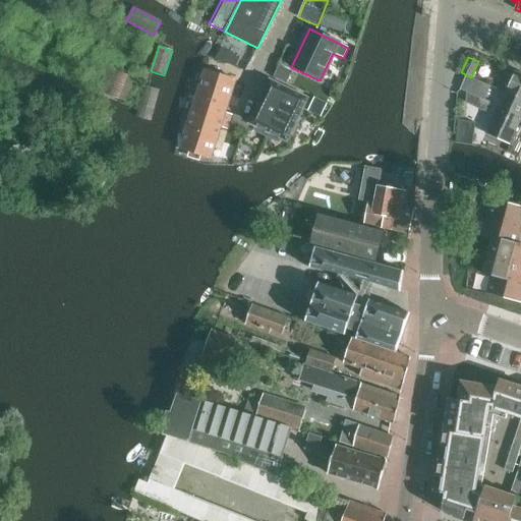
[(280,65),(278,68),(274,76),(283,81),(288,70),(280,65)]
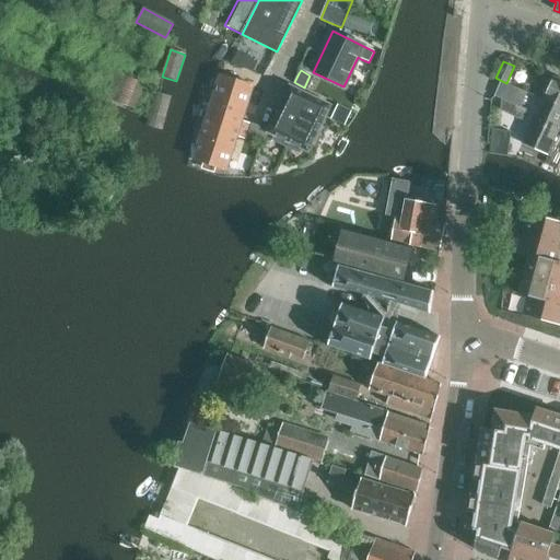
[(115,79),(109,93),(107,100),(137,111),(147,85),(116,73),(115,79)]
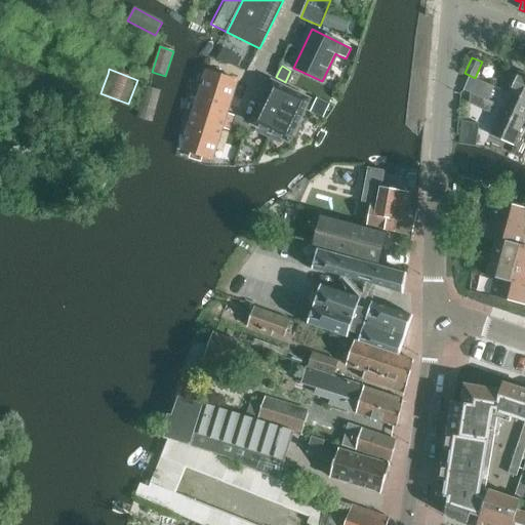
[(182,150),(211,160),(221,128),(227,113),(237,81),(207,71),(182,150)]
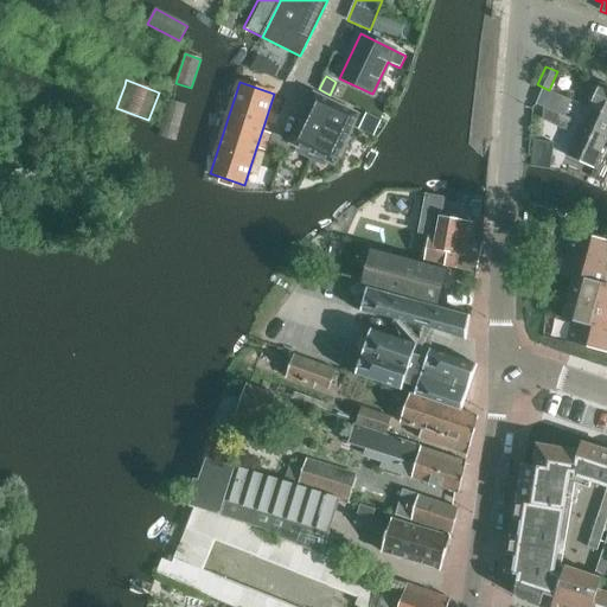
[(110,98),(119,101),(125,85),(116,83),(110,98)]
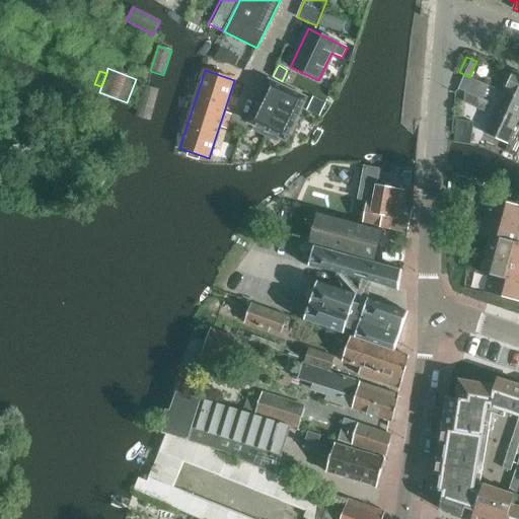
[(518,75),(512,72),(503,92),(518,99),(518,75)]
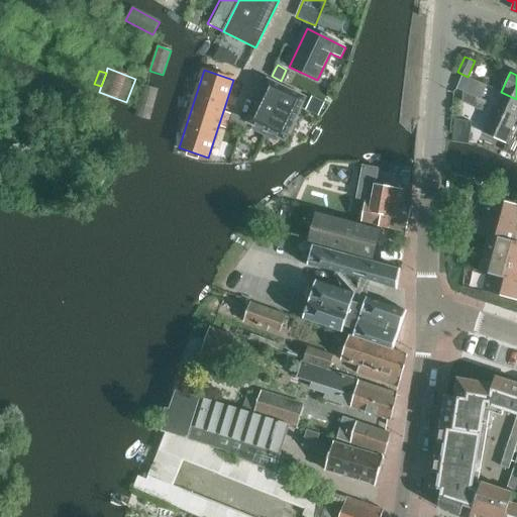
[(263,135),(265,135),(286,89),(268,81),(248,122),(254,125),(252,129),(264,134),(263,135)]
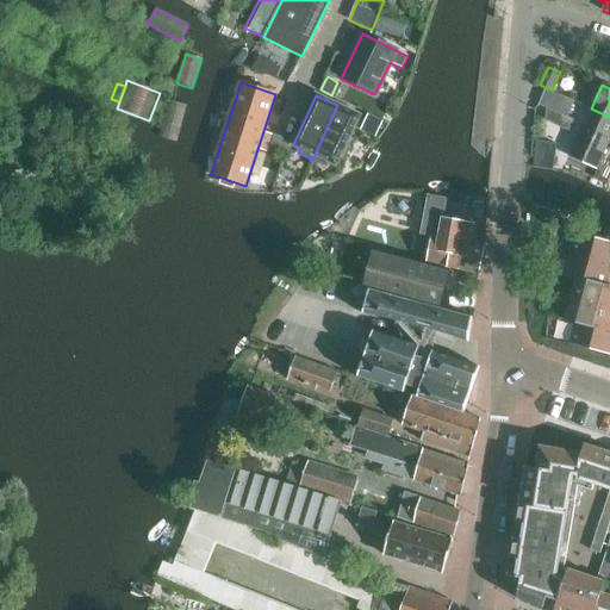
[(160,137),(175,142),(186,105),(169,101),(160,137)]
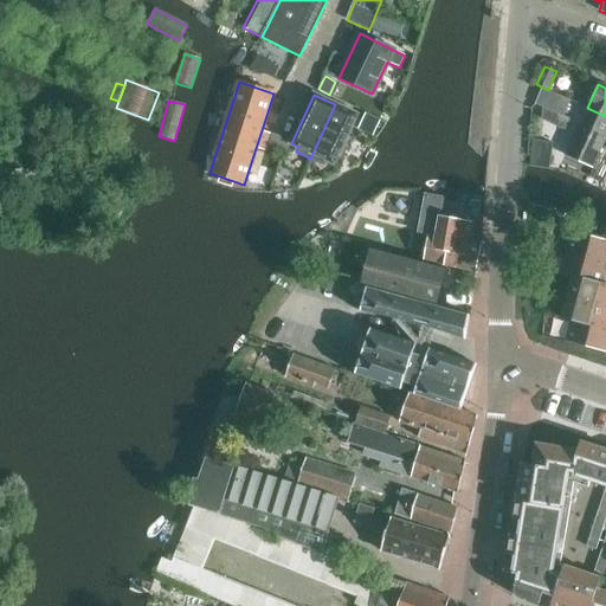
[(335,104),(310,159),(311,160),(311,159),(323,165),(326,161),(334,165),(356,115),(335,104)]
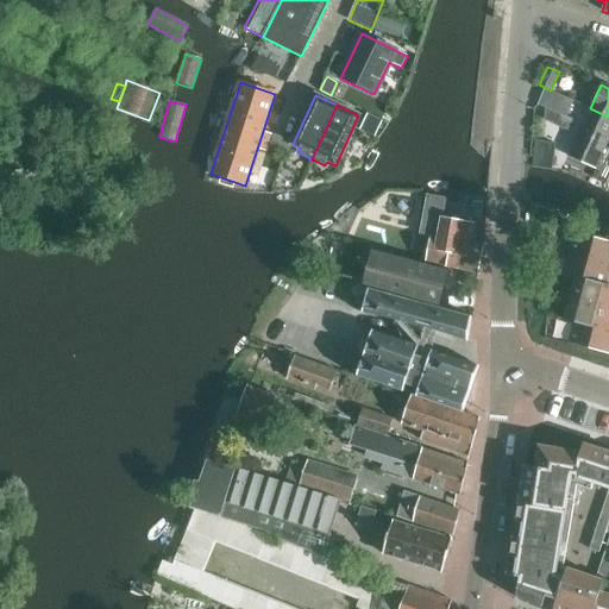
[(546,107),(545,119),(556,124),(559,113),(546,107)]
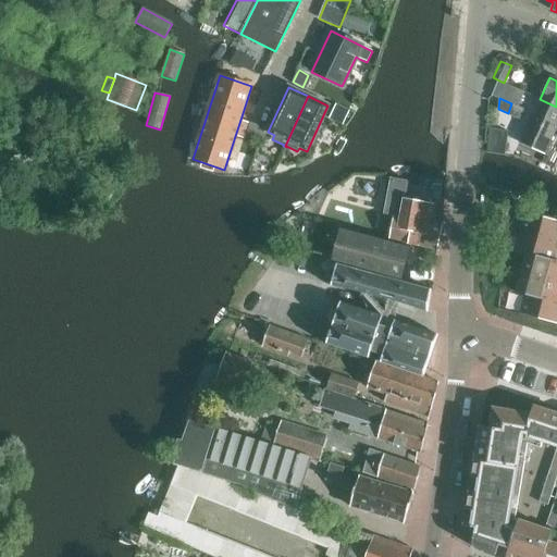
[(556,107),(540,99),(530,121),(555,132),(556,130),(556,126),(556,107)]
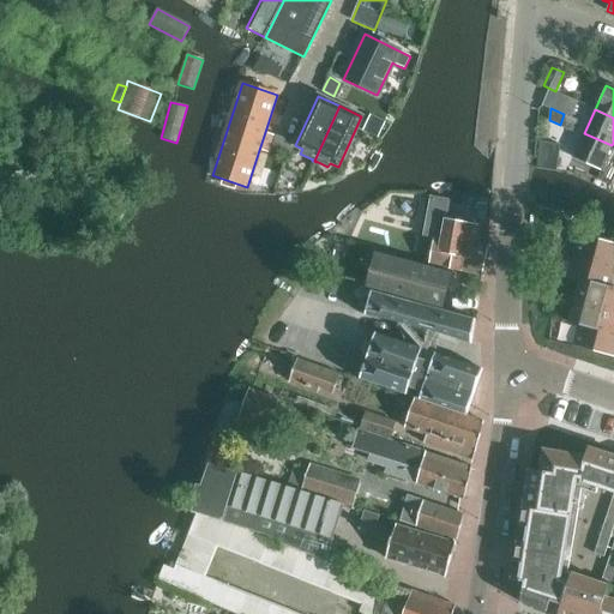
[(373,114),(368,125),(378,130),(381,131),(386,120),(373,114)]
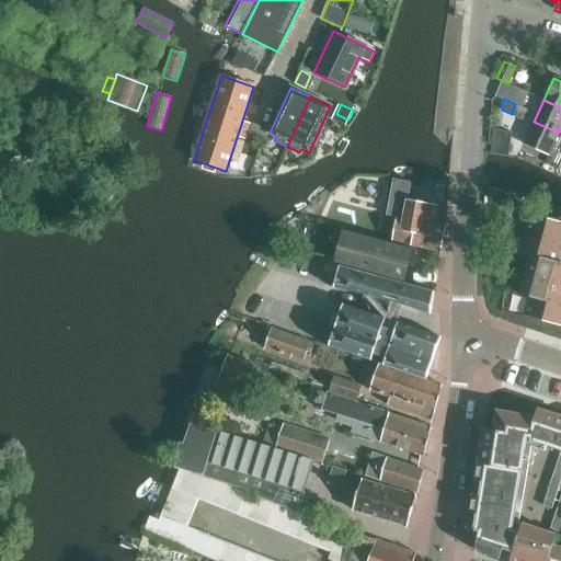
[(242,121),(237,137),(245,139),(251,124),(242,121)]
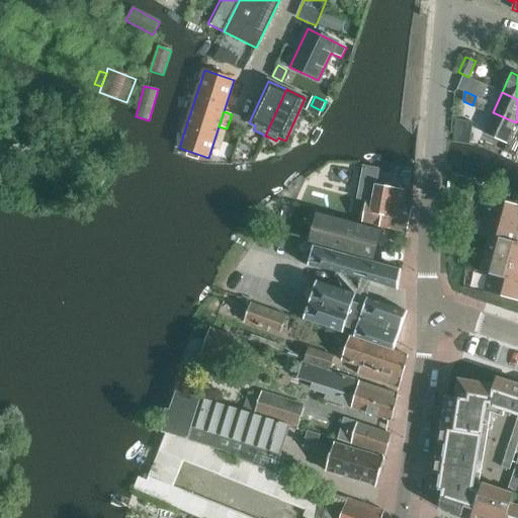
[(484,133),(507,143),(516,122),(493,112),(484,133)]
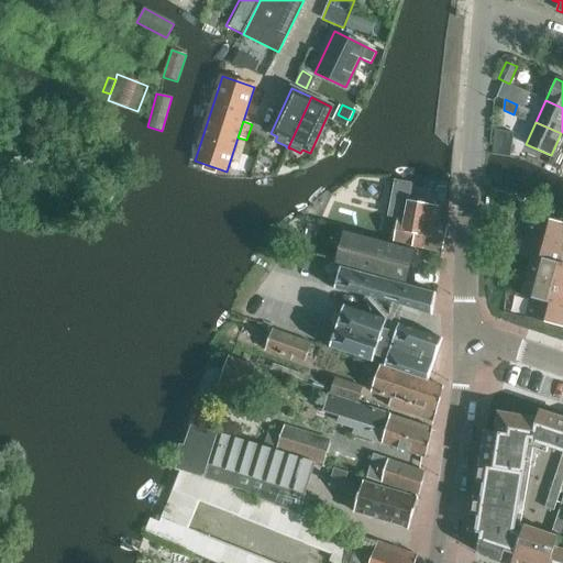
[(493,153),(493,154),(510,156),(514,133),(496,131),(493,153)]
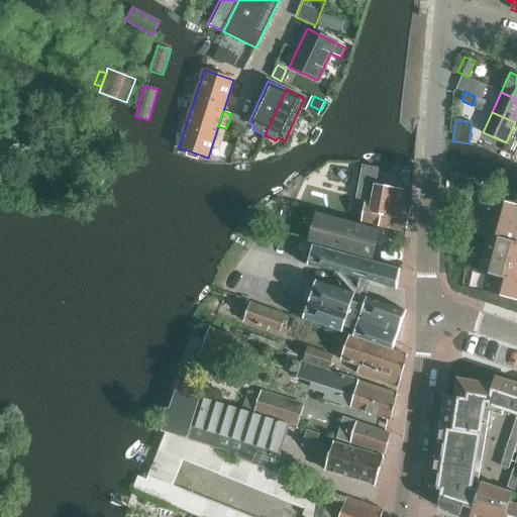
[(516,120),(515,122),(506,142),(502,150),(514,156),(516,148),(516,120)]
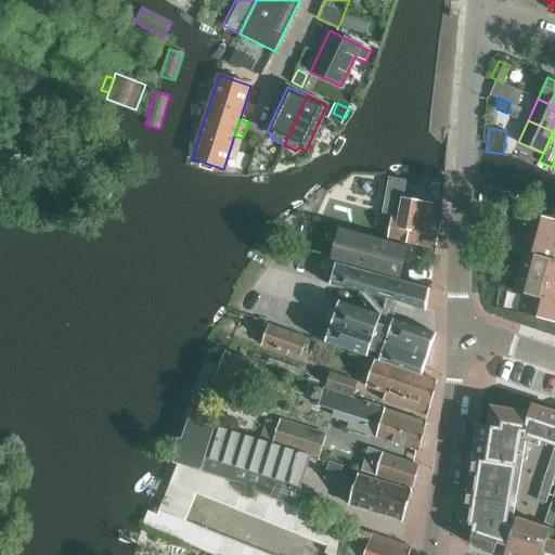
[(431,180),(431,191),(439,191),(440,180),(431,180)]
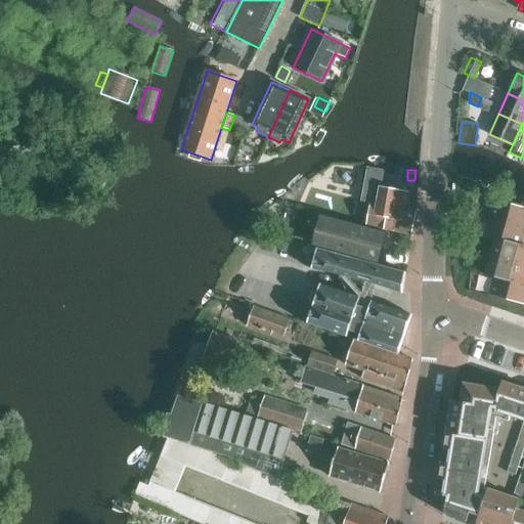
[(376,205),(370,204),(365,226),(411,235),(416,212),(404,210),(408,193),(380,187),(376,205)]
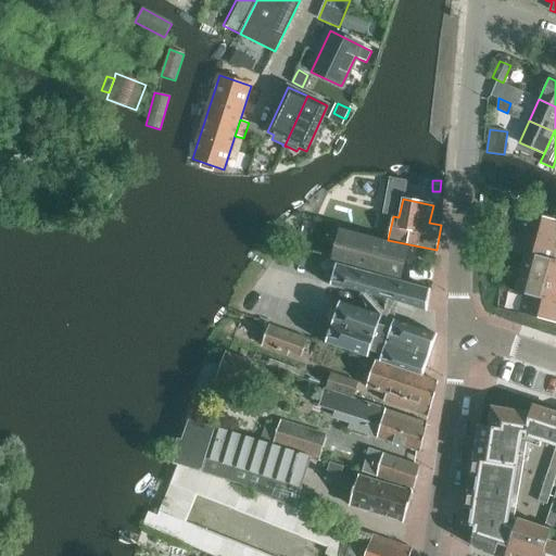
[(515,252),(525,254),(515,292),(525,294),(519,314),(555,324),(555,320),(555,261),(551,261),(555,239),(555,220),(525,213),(515,252)]
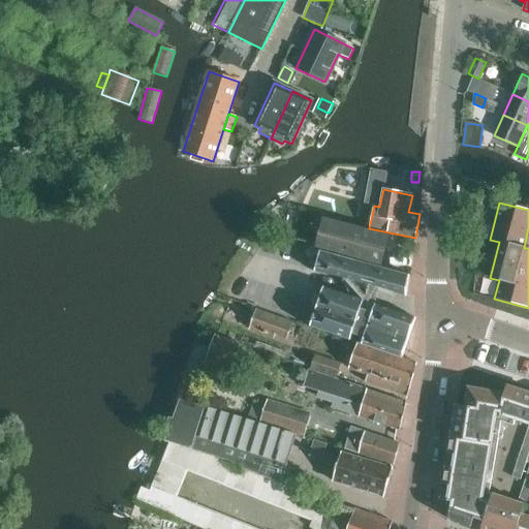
[(317,249),(378,266),(378,265),(386,237),(386,235),(325,219),(325,220),(317,248),(317,249)]
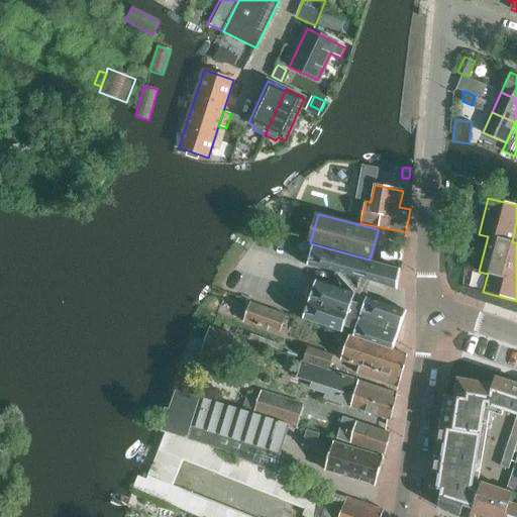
[(359,278),(397,290),(400,270),(312,245),(307,266),(359,278)]
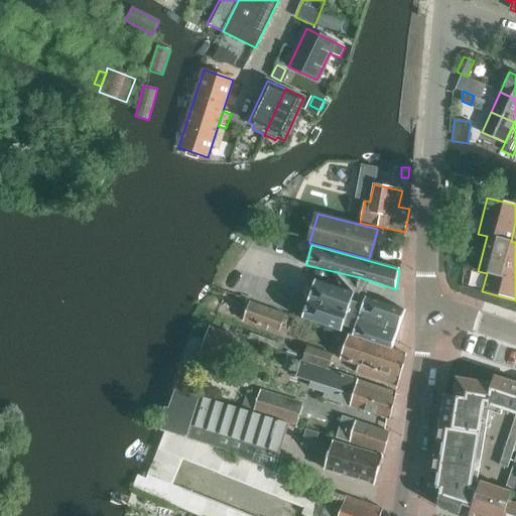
[(405,310),(314,280),(301,318),(342,333),(344,326),(355,330),(353,336),(392,350),(405,310)]
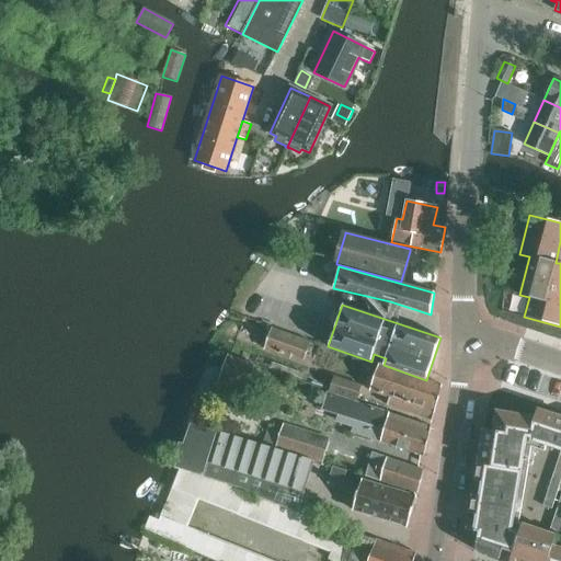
[(311,341),(272,328),(264,350),(290,359),(292,357),(293,355),(305,359),(311,341)]
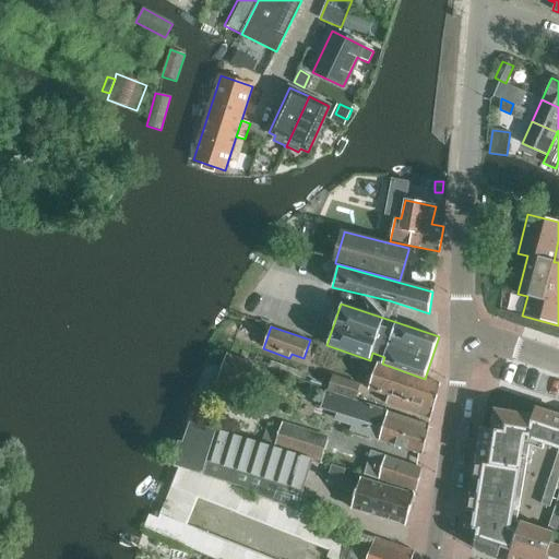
[(215,384),(242,395),(254,365),(226,354),(215,384)]
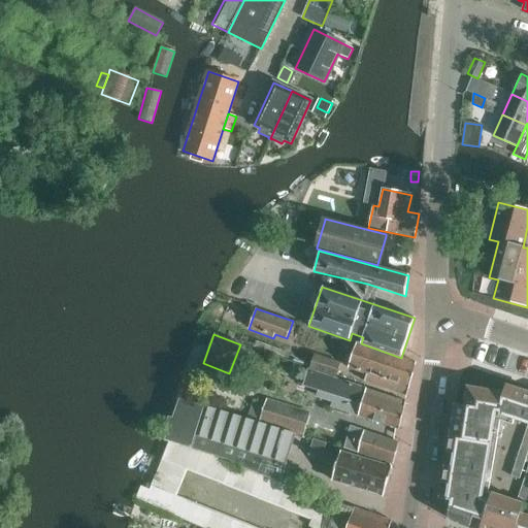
[(365,382),(406,396),(416,363),(357,342),(348,368),(367,374),(365,382)]
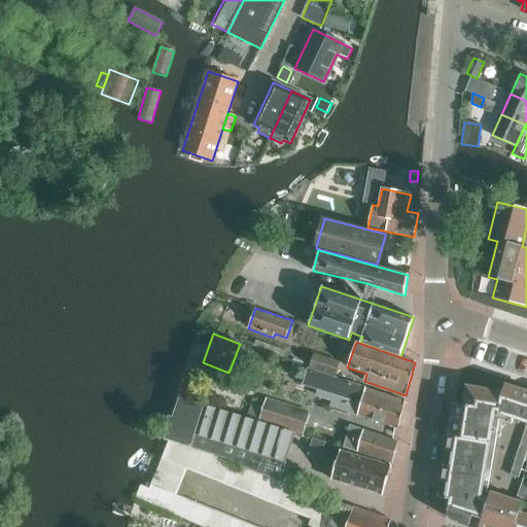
[(339,362),(314,354),(310,369),(335,376),(339,362)]
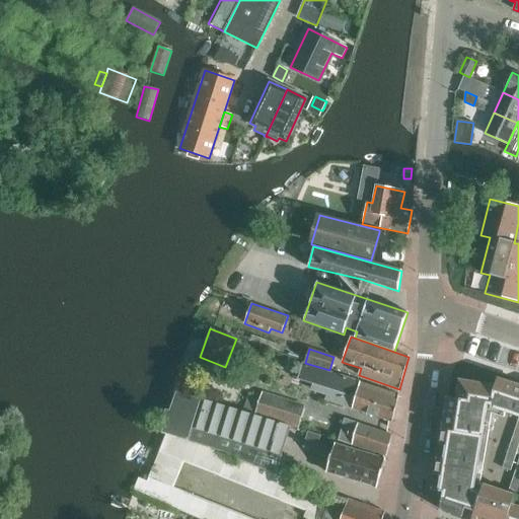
[(298,375),(306,377),(306,375),(314,378),(311,389),(325,394),(324,399),(391,422),(398,395),(394,394),(302,364),(298,375)]
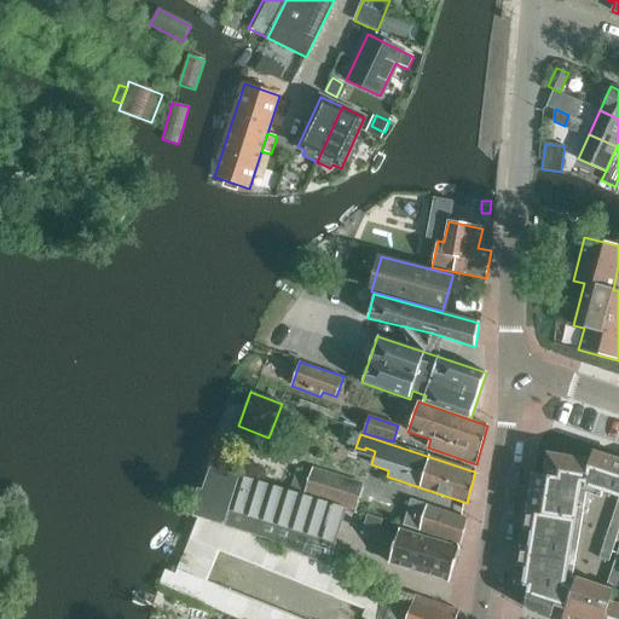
[(618,498),(618,497),(618,460),(594,452),(590,461),(548,453),(544,475),(534,474),(531,495),(528,510),(525,531),(531,532),(528,547),(522,547),(519,567),(525,567),(522,583),(516,582),(516,584),(528,586),(525,603),(525,606),(526,608),(527,609),(530,611),(550,618),(554,618),(618,618),(618,605),(609,602),(613,591),(606,589),(577,579),(573,588),(566,585),(582,484),(586,484),(586,487),(618,498)]
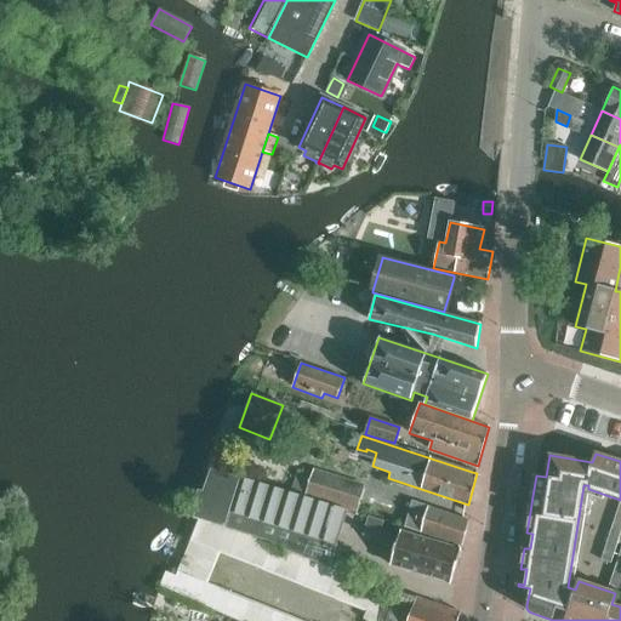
[(215,472),(206,502),(265,520),(267,511),(271,512),(275,513),(268,535),(329,553),(337,523),(291,508),(294,499),(272,493),(273,490),(215,472)]
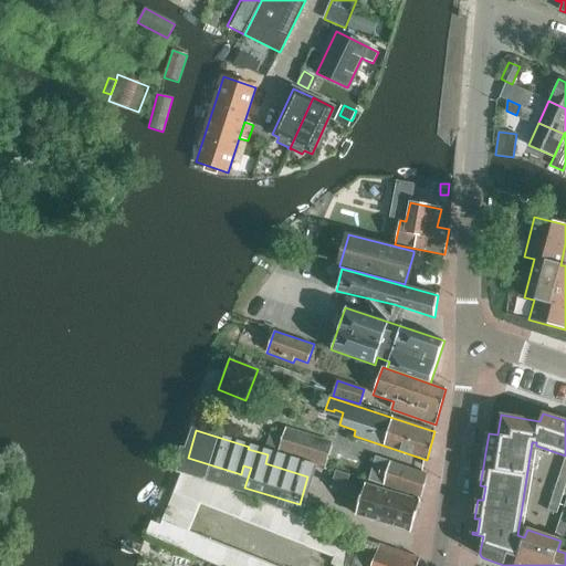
[(278,452),(324,468),(331,446),(284,431),(278,452)]
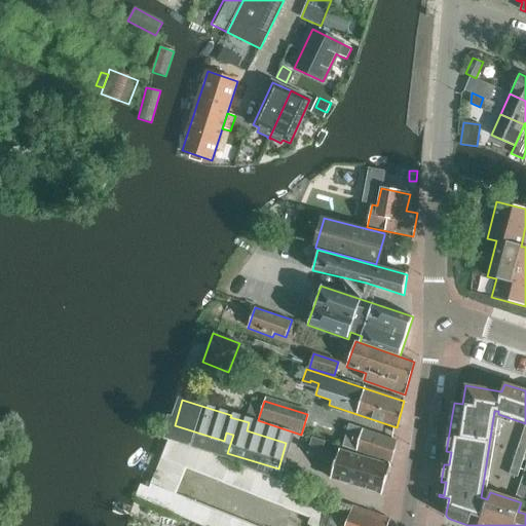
[(517,477),(525,450),(525,422),(525,423),(509,475),(517,477)]
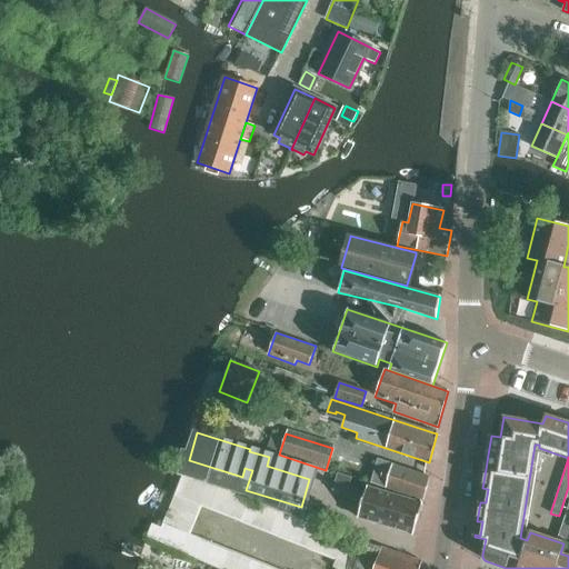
[(370,482),(422,500),(423,500),(429,477),(425,476),(377,460),(370,482)]
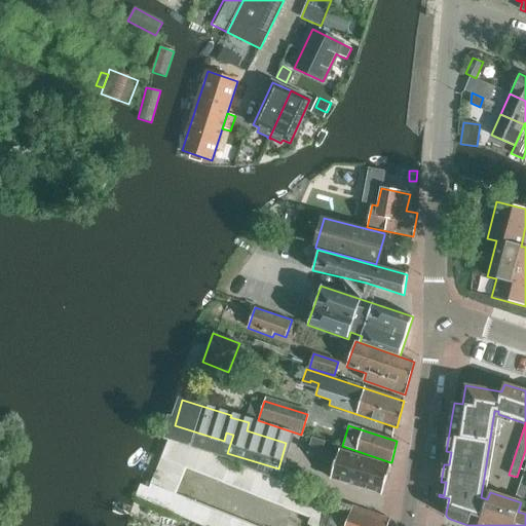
[(320,457),(325,442),(312,438),(307,453),(320,457)]
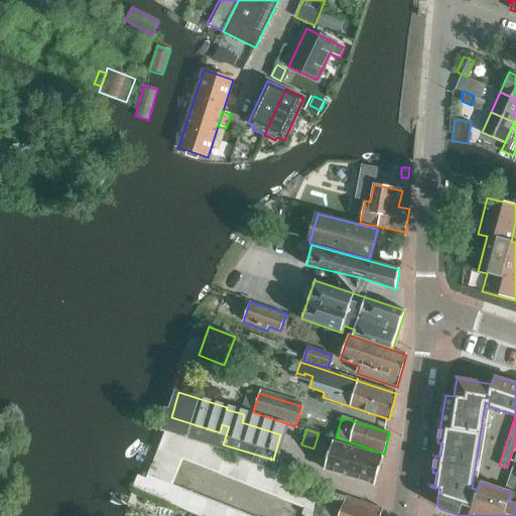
[(162,440),(146,486),(208,508),(224,463),(162,440)]
